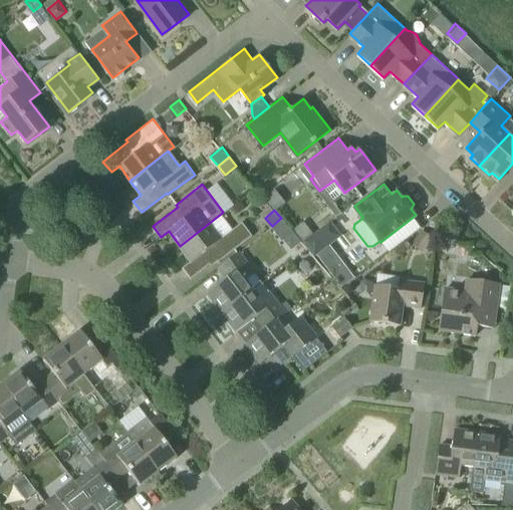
[(191,277),(216,257),(218,260),(252,234),(242,220),(233,227),(222,213),(180,246),(191,260),(183,266),(191,277)]
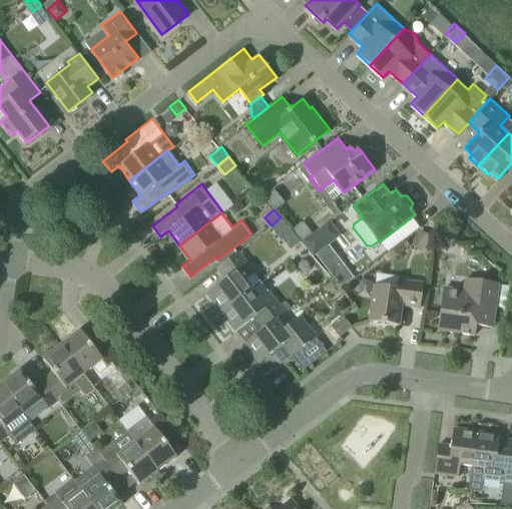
[(294,226),(303,239),(314,230),(305,218),(294,226)]
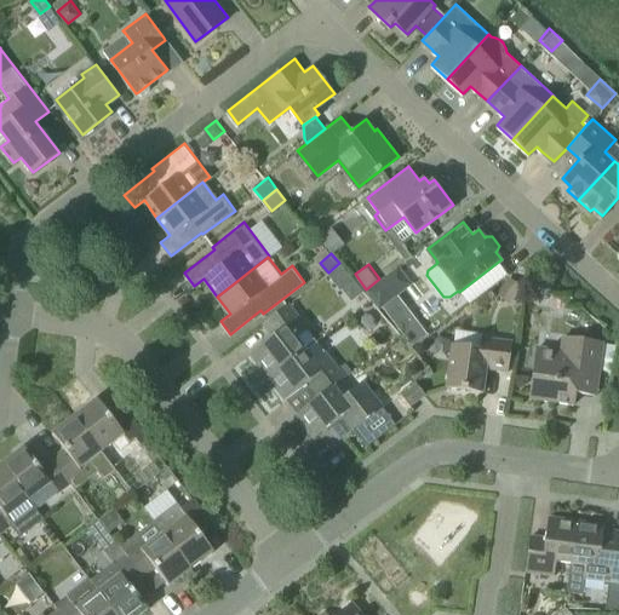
[(399,264),(379,279),(366,289),(379,306),(412,281),(399,264)]
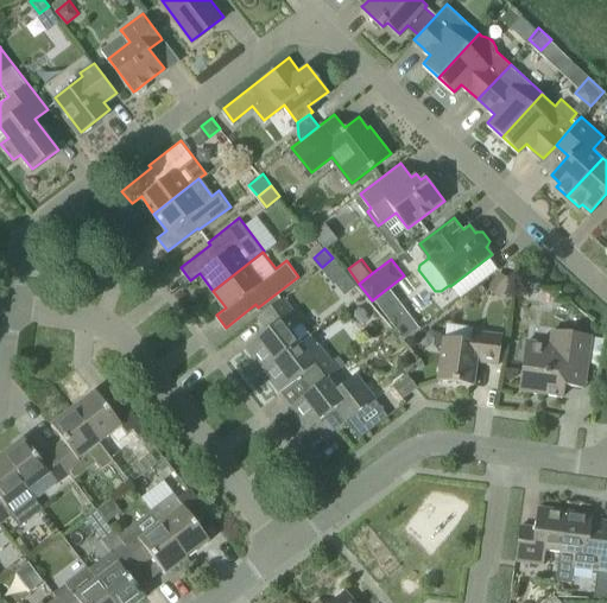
[(500,296),(513,279),(500,270),(487,286),(500,296)]
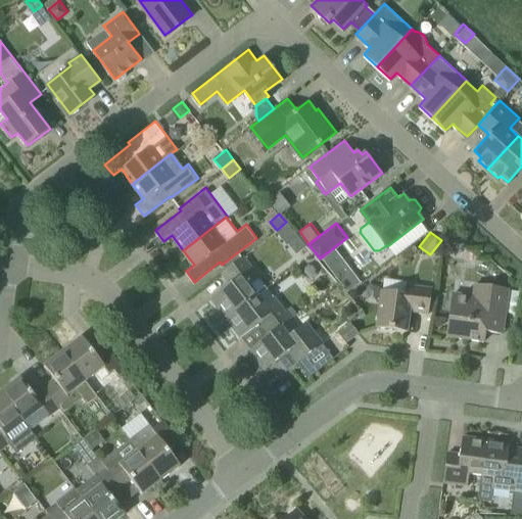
[(306,244),(298,234),(289,242),(297,252),(306,244)]
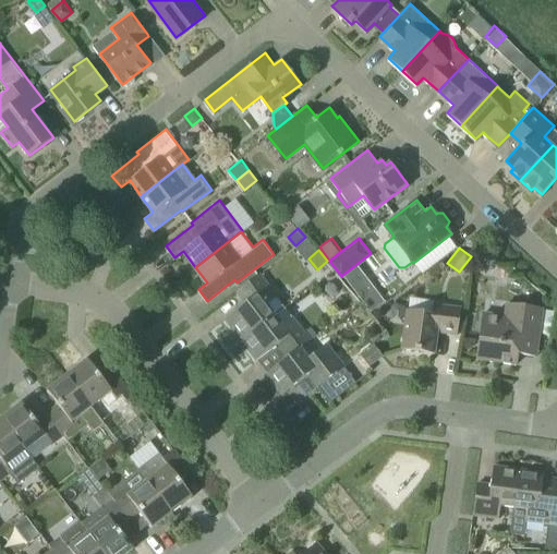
[(226,316),(241,338),(275,313),(285,304),(277,294),(259,272),(237,289),(245,301),(226,316)]
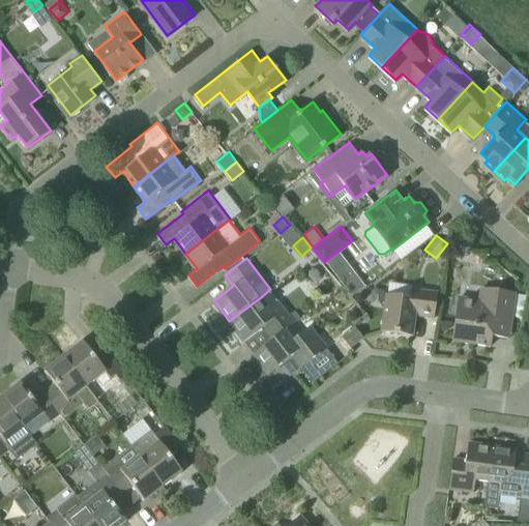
[(366,284),(358,273),(345,284),(352,294),(366,284)]
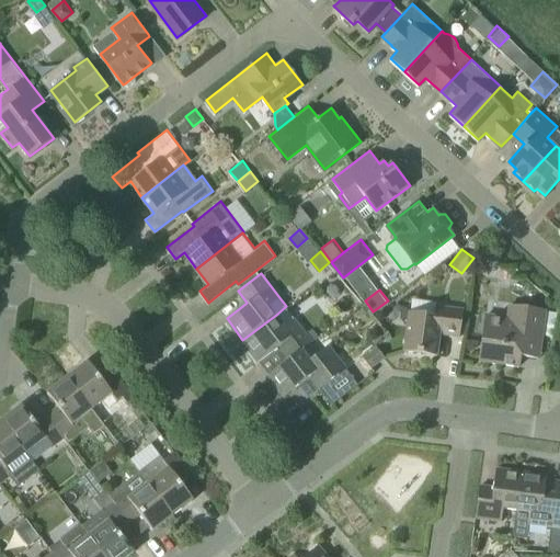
[(412,297),(411,309),(410,309),(404,349),(436,353),(440,331),(460,333),(464,307),(436,304),(436,299),(412,297)]
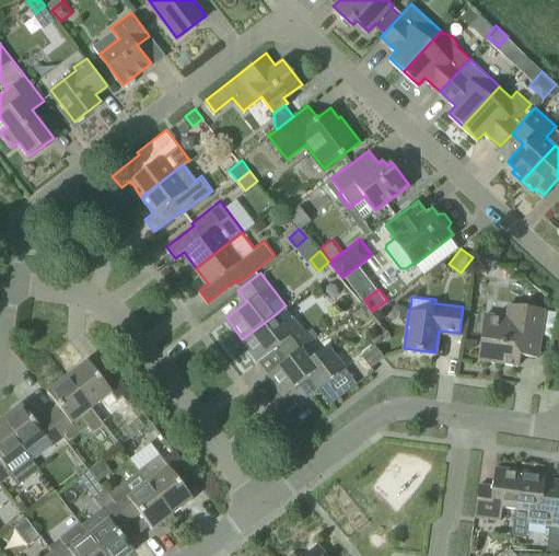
[(507,314),(486,312),(479,359),(519,363),(522,337),(540,339),(542,332),(545,308),(509,303),(507,314)]
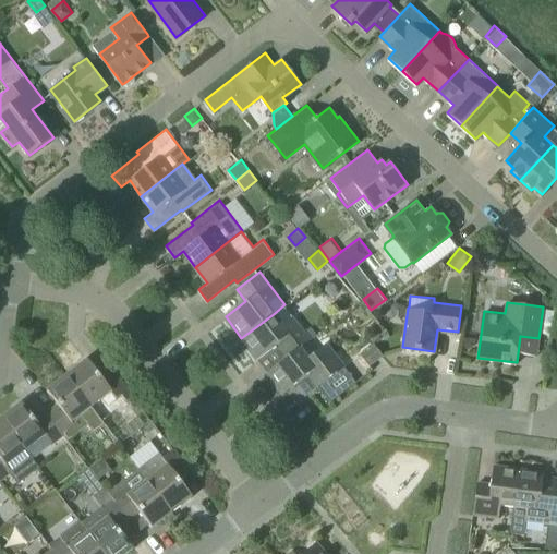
[(540,330),(551,332),(553,318),(554,308),(543,306),(540,330)]
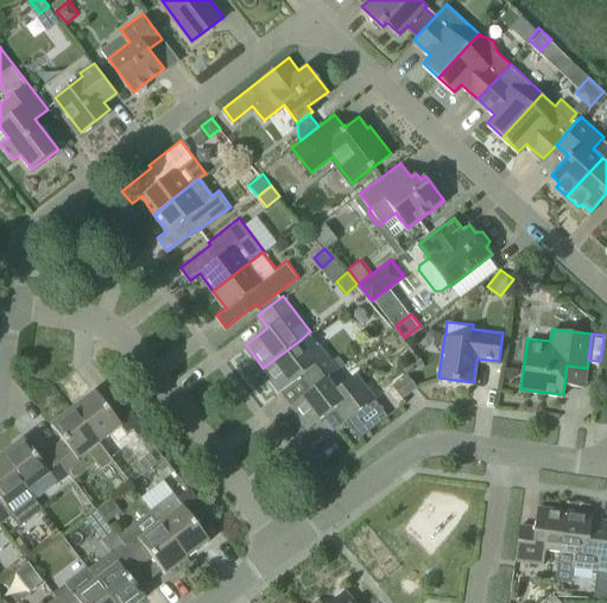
[(303,373),(314,387),(327,378),(339,368),(320,343),(308,353),(299,341),(263,368),(280,391),(303,373)]
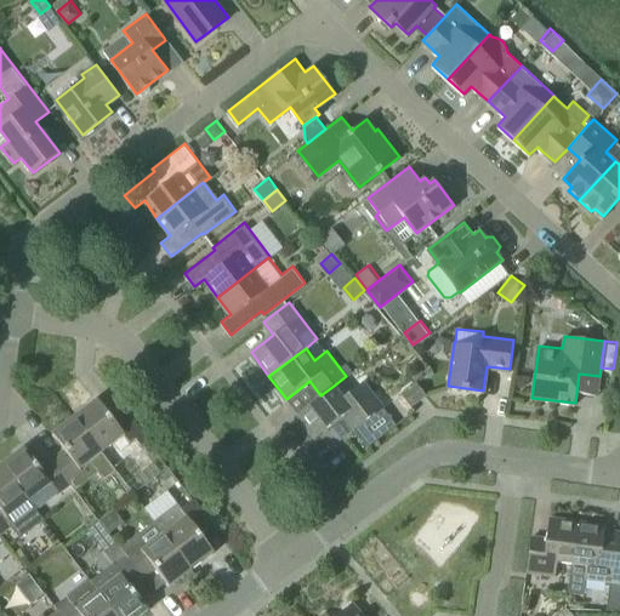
[(334,386),(320,395),(297,412),(316,437),(335,421),(345,435),(384,405),(364,381),(354,388),(346,376),(334,386)]
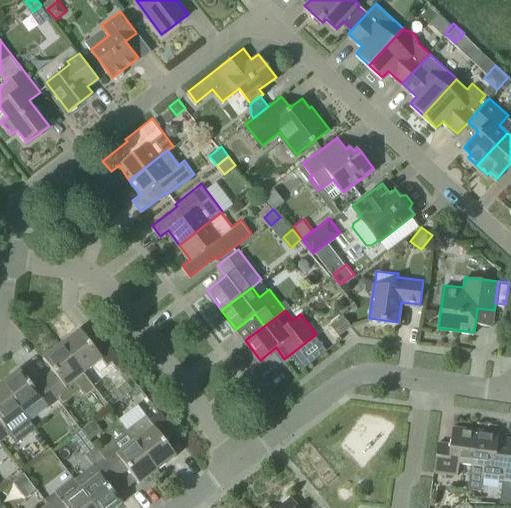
[(345,315),(333,324),(340,332),(351,324),(345,315)]
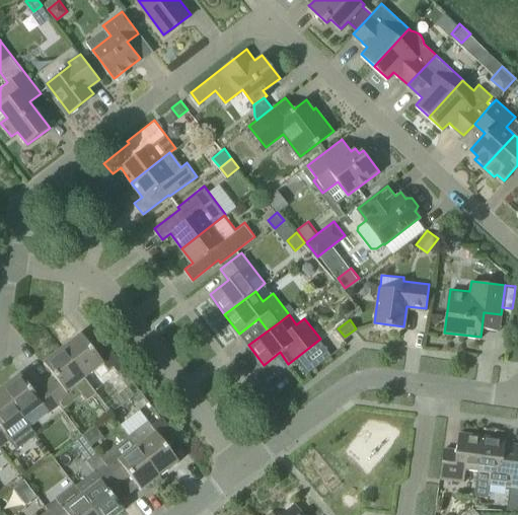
[(113,365),(119,360),(103,340),(93,348),(81,333),(63,347),(85,376),(103,362),(107,368),(113,365)]
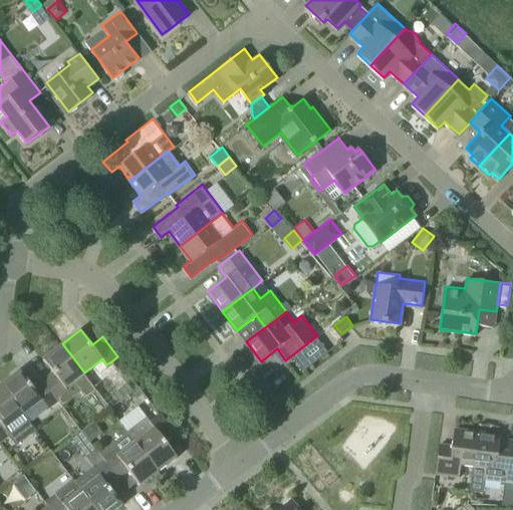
[(54,370),(43,378),(59,399),(69,391),(66,386),(84,372),(62,343),(44,357),(54,370)]
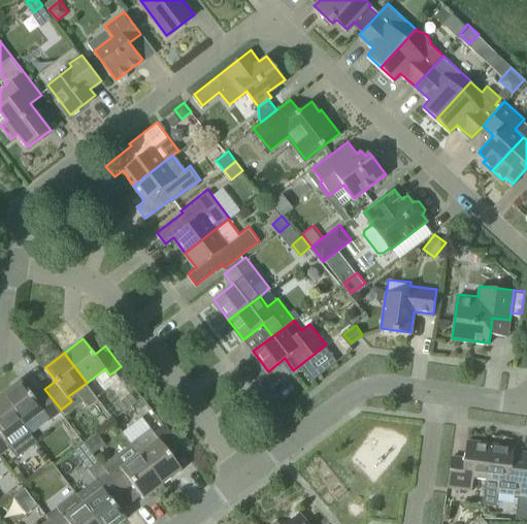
[(121,366),(114,371),(120,378),(126,372),(121,366)]
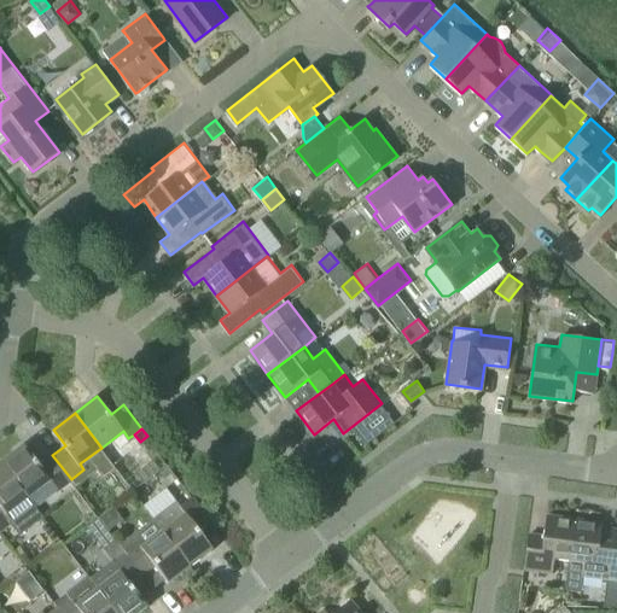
[(71,479),(52,455),(40,465),(24,443),(3,461),(29,496),(51,479),(58,489),(71,479)]
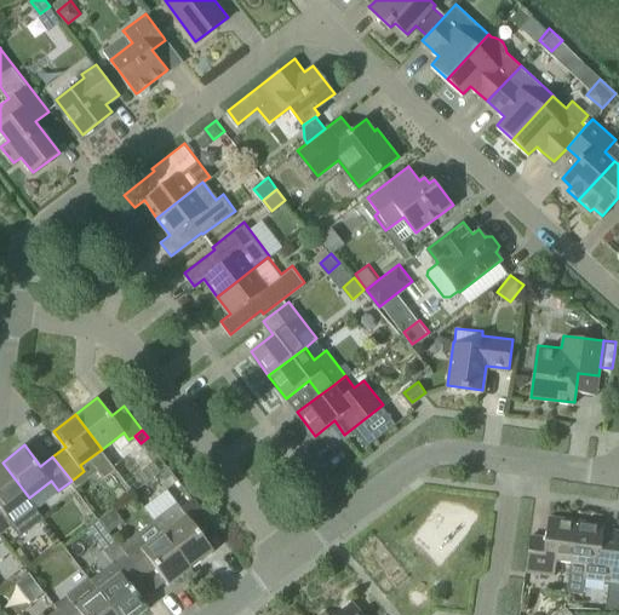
[(0,464),(0,530),(0,532),(11,523),(19,535),(44,517),(36,507),(29,498),(3,463),(0,464)]
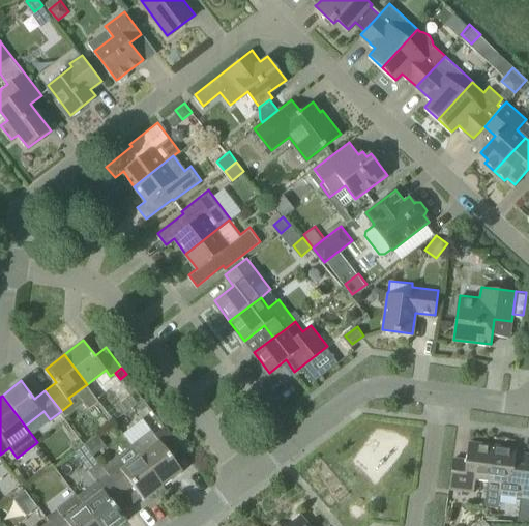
[(133,443),(141,455),(164,485),(183,469),(171,454),(181,446),(166,425),(154,434),(150,429),(133,443)]
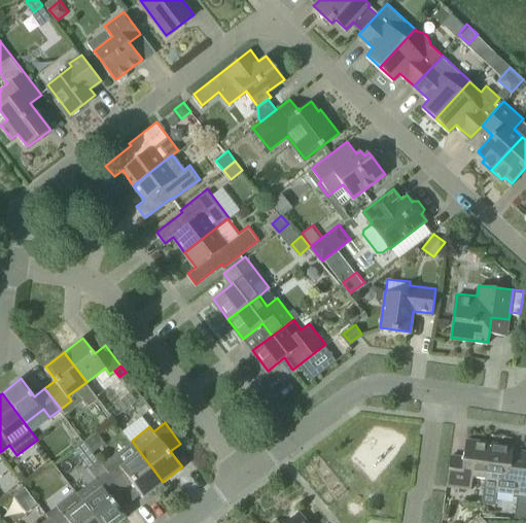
[(485,477),(490,441),(466,438),(463,456),(451,454),(447,484),(471,487),(472,475),(485,477)]
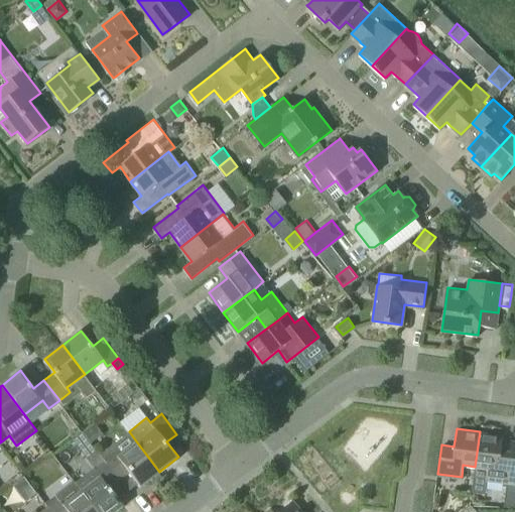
[(485,480),(514,484),(514,440),(502,438),(503,434),(480,431),(475,467),(487,469),(485,480)]
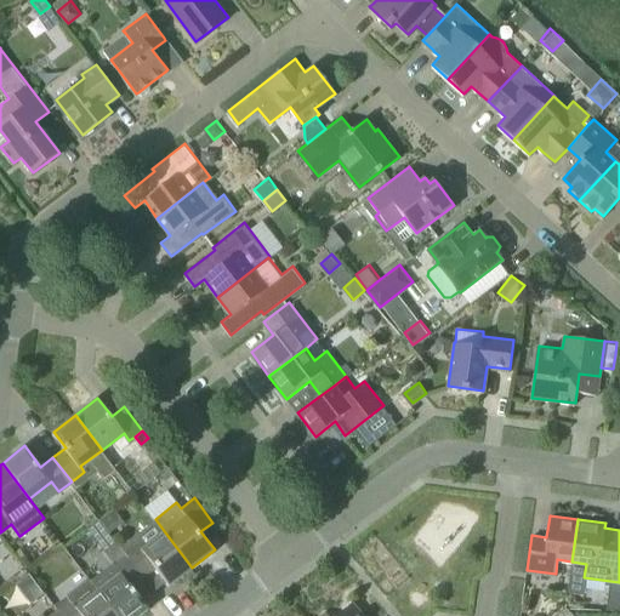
[(169,585),(192,568),(165,532),(143,548),(140,543),(126,553),(146,577),(158,569),(169,585)]
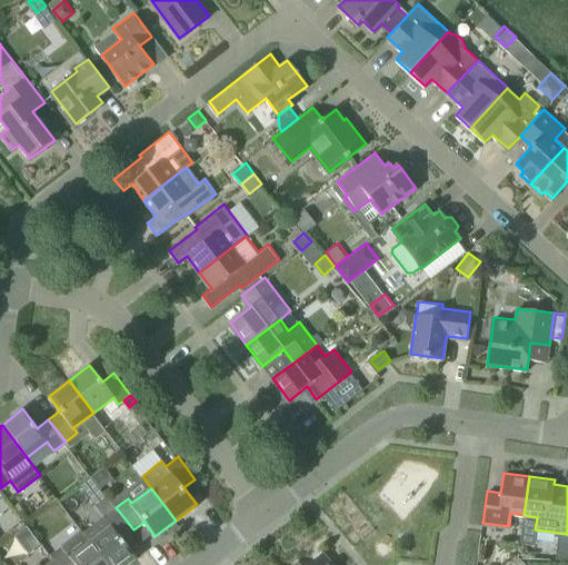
[(121,538),(133,529),(116,507),(103,516),(110,526),(91,541),(109,564),(126,564),(136,557),(121,538)]
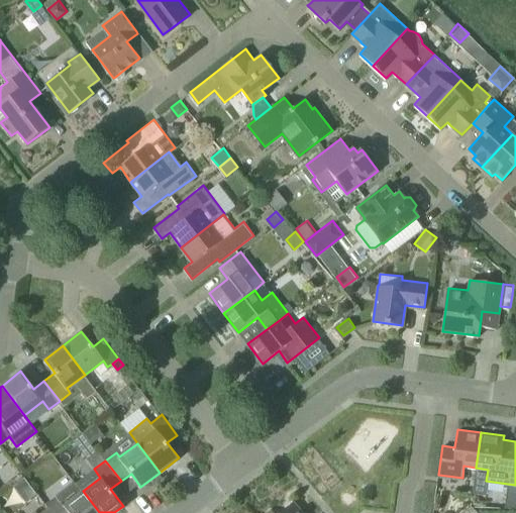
[(48,507),(54,512),(99,512),(83,491),(74,480),(56,494),(60,499),(48,507)]
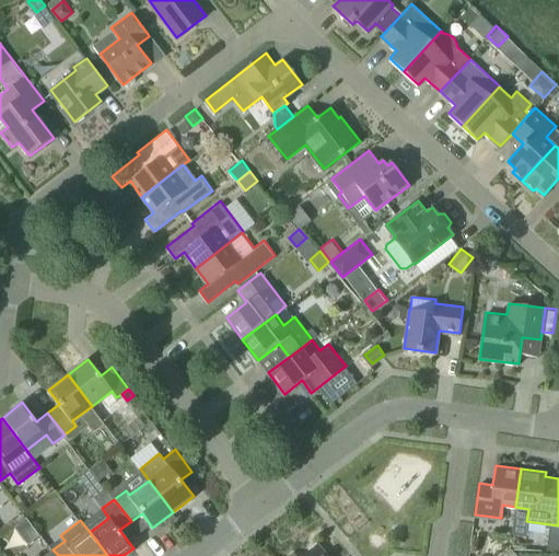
[(558,533),(549,532),(547,548),(558,548),(558,533)]
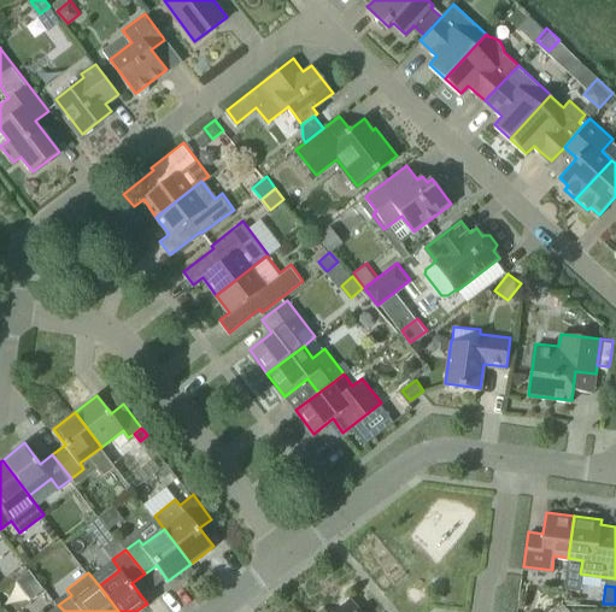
[(316,611),(362,611),(351,598),(333,611),(328,611),(324,606),(316,611)]
